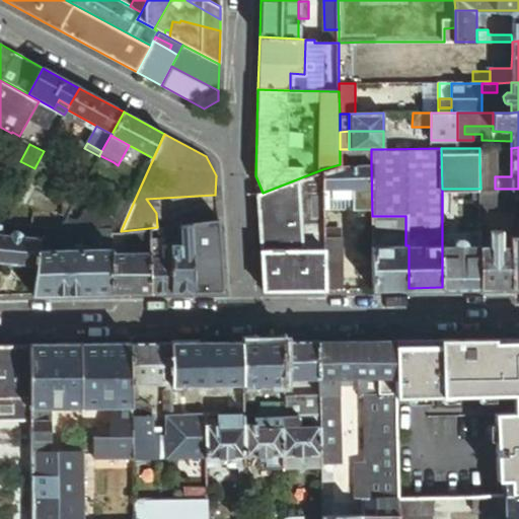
[(495,162),(495,148),(479,148),(479,162),(495,162)]
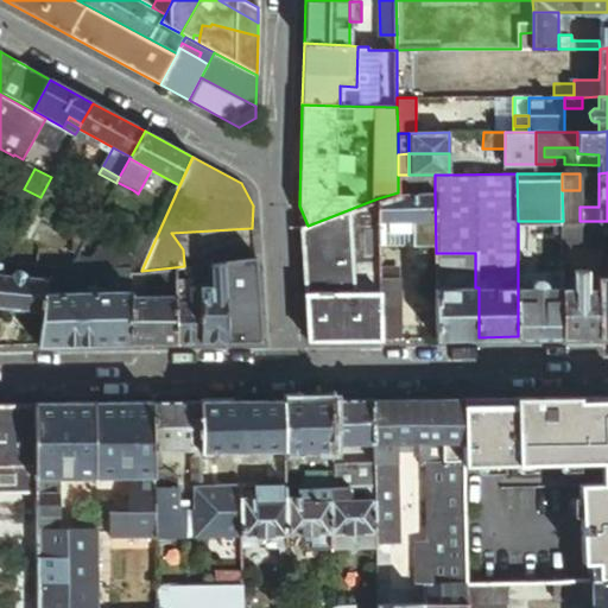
[(599,190),(599,173),(580,173),(580,190),(599,190)]
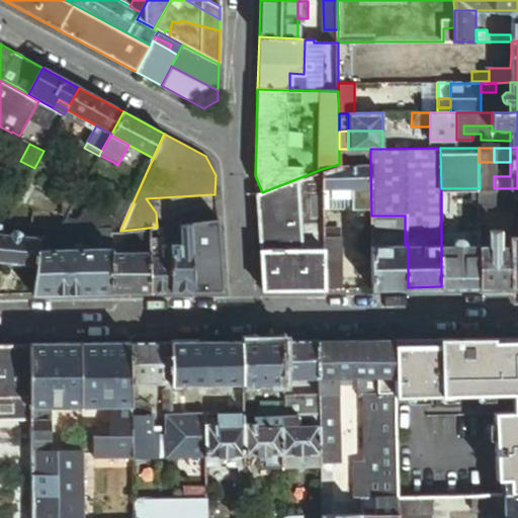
[(348,149),(339,149),(339,164),(352,164),(352,149),(348,149)]
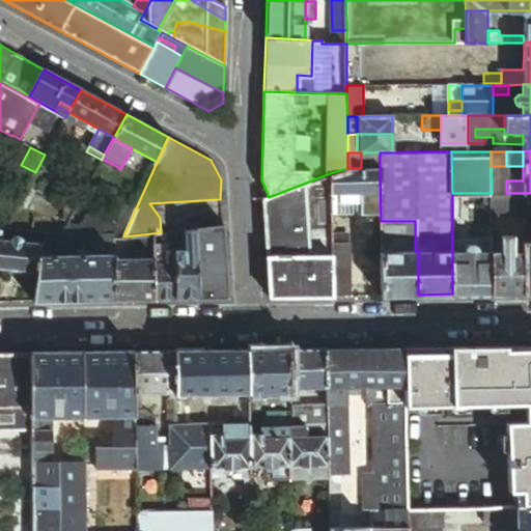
[(380,168),(380,152),(368,152),(368,168),(380,168)]
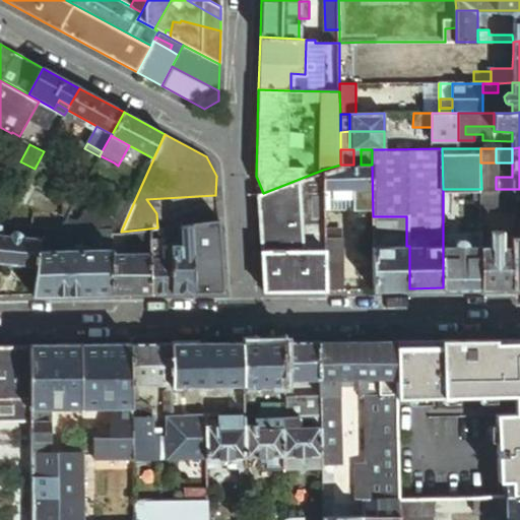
[(100,156),(91,171),(105,178),(114,163),(100,155),(100,156)]
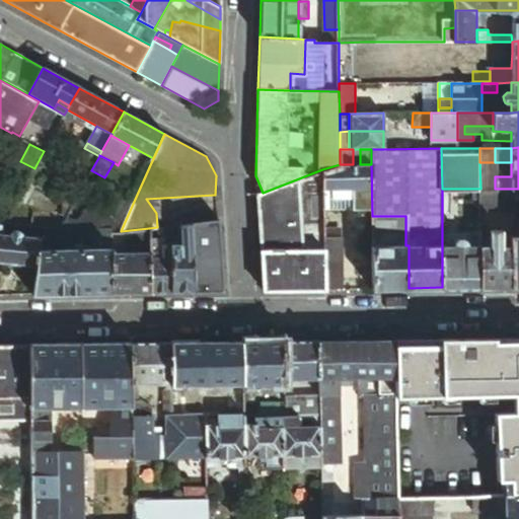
[(480,189),(495,189),(495,176),(495,162),(479,162),(480,189)]
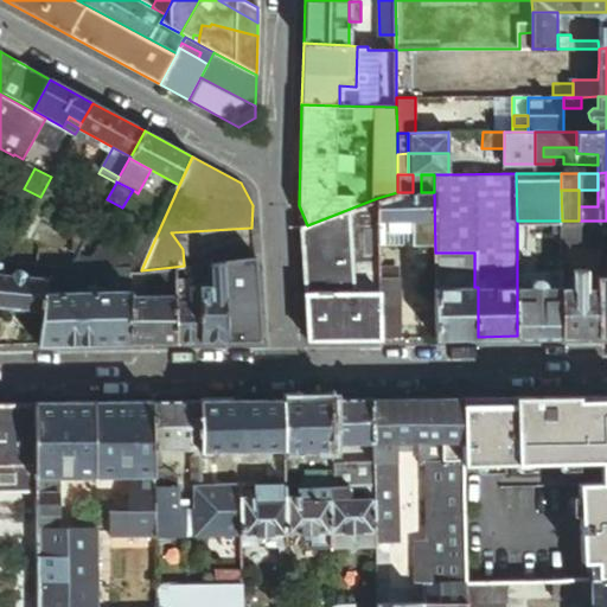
[(378,248),(433,248),(433,196),(397,197),(397,199),(378,205),(378,212),(378,248)]
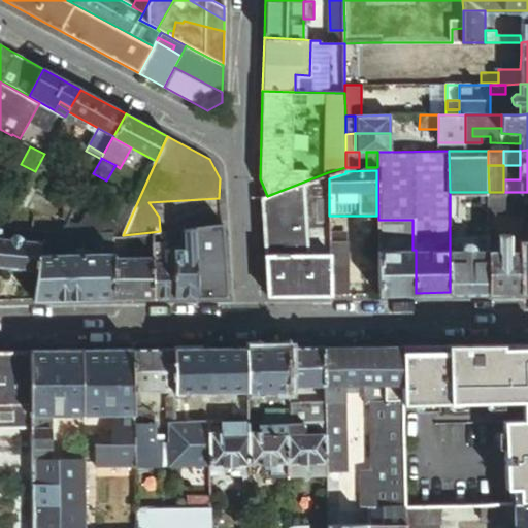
[(329,178),(328,172),(267,196),(258,201),(264,304),(330,302),(329,234),(329,216),(329,185),(329,178)]
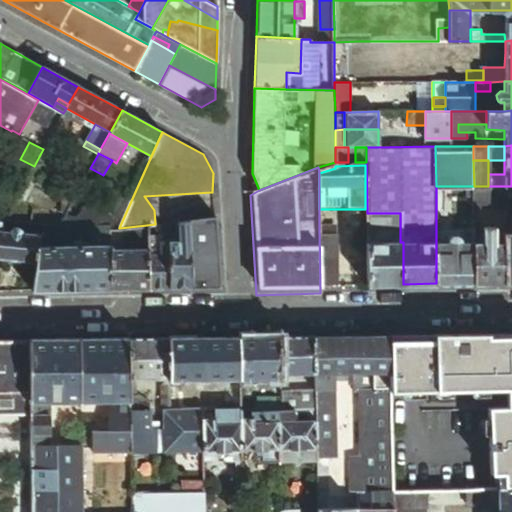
[(511,186),(488,186),(474,186),(474,208),(489,208),(489,193),(511,193),(511,186)]
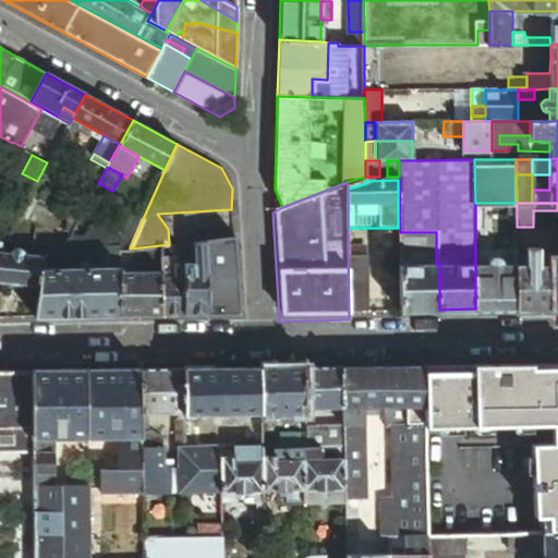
[(557,245),(557,210),(533,210),(533,227),(550,226),(550,240),(557,245)]
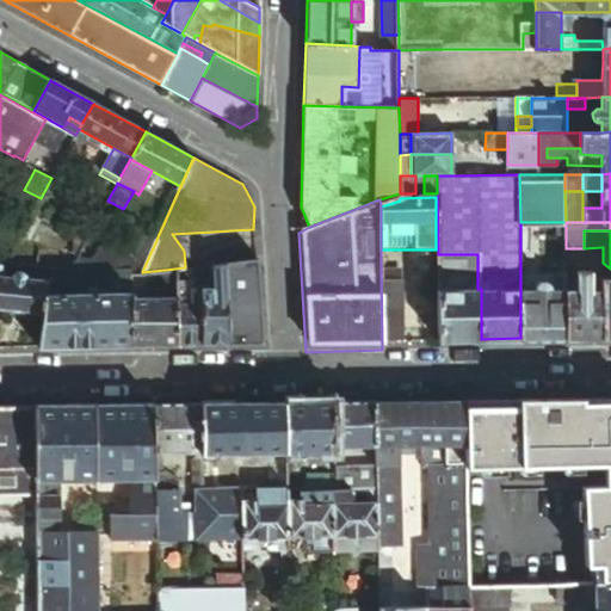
[(0,260),(6,261),(17,242),(0,233),(0,260)]
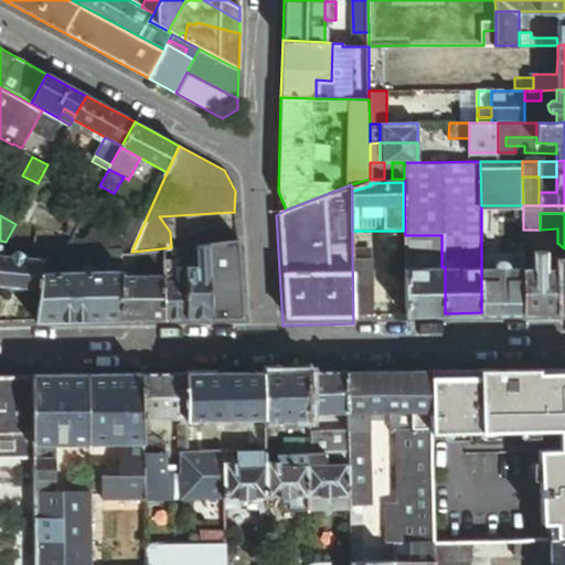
[(65,247),(76,227),(17,221),(16,224),(6,242),(42,245),(65,247)]
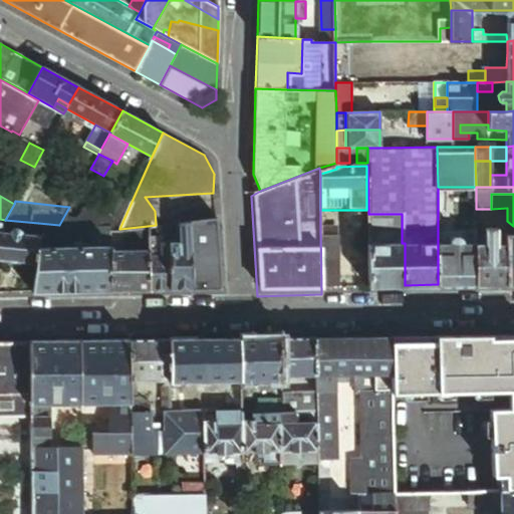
[(112,218),(72,202),(69,207),(59,225),(87,226),(109,226),(112,218)]
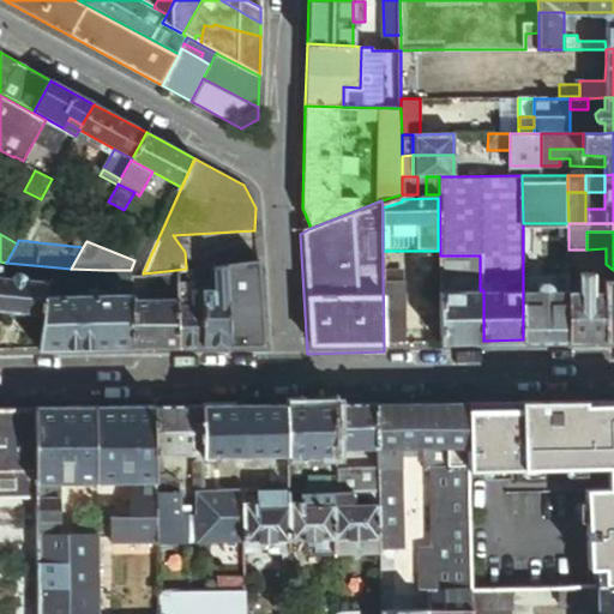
[(134,260),(146,265),(156,244),(150,241),(142,242),(134,260)]
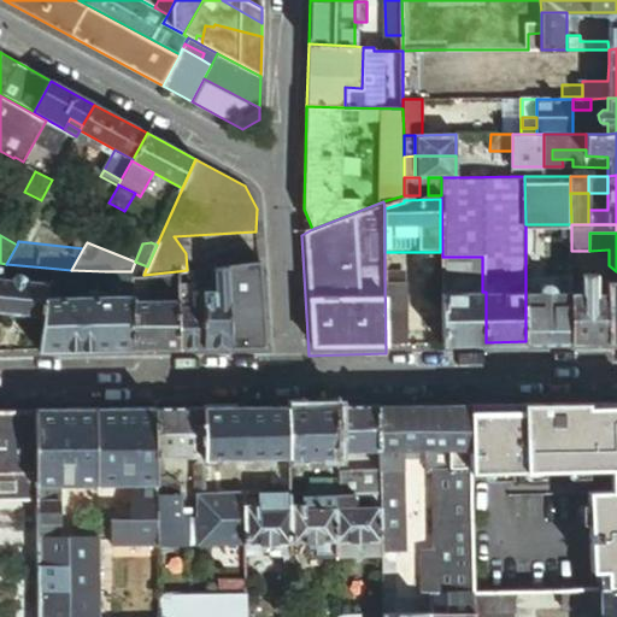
[(451,278),(442,278),(444,292),(460,292),(460,282),(465,278),(471,278),(470,269),(460,269),(460,257),(451,257),(451,278)]
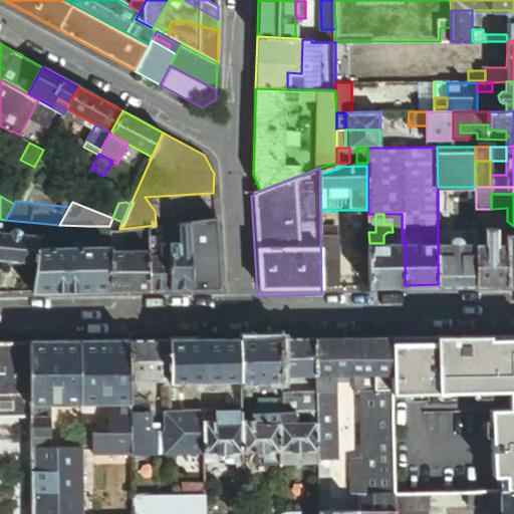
[(383,243),(402,243),(402,214),(383,214),(383,224),(392,224),(393,232),(388,232),(383,235),(383,243)]
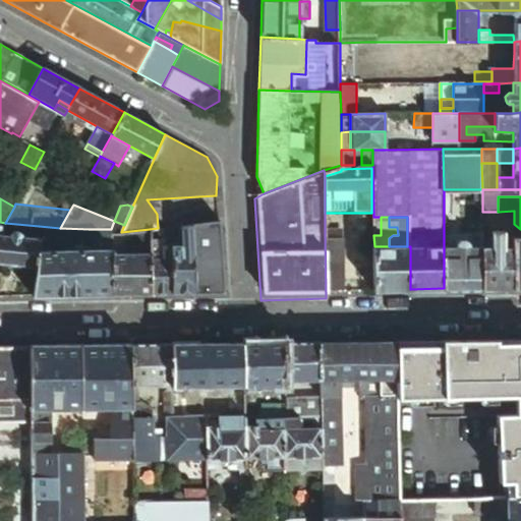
[(121,232),(124,225),(114,221),(111,229),(111,232),(121,232)]
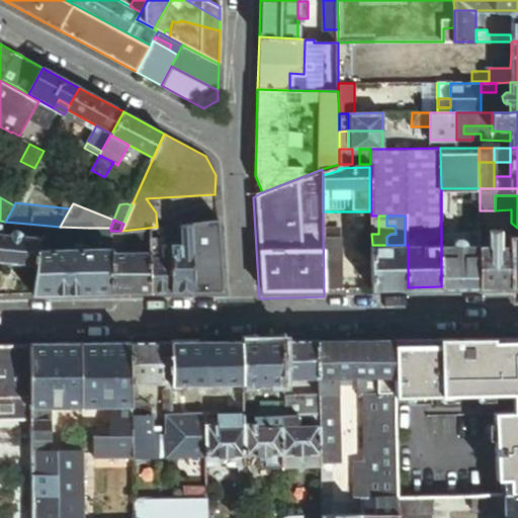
[(222,293),(218,220),(190,223),(193,295),(222,293)]
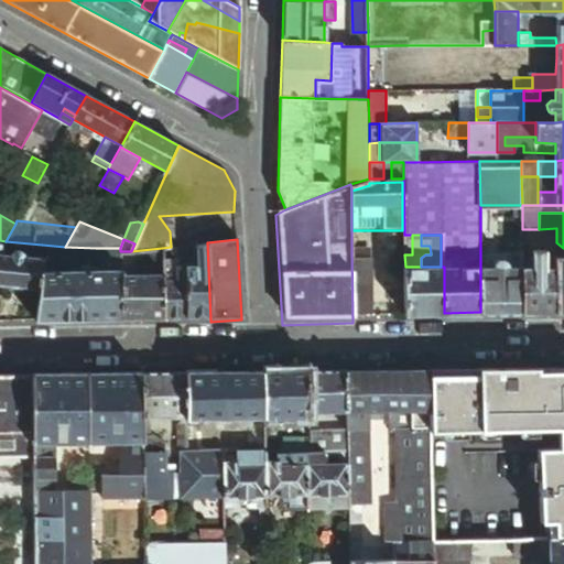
[(42,255),(42,245),(6,241),(0,240),(0,252),(9,253),(9,252),(9,251),(10,250),(11,250),(12,249),(13,248),(14,248),(17,248),(18,248),(19,248),(19,249),(20,249),(21,250),(22,251),(22,252),(23,253),(42,255)]
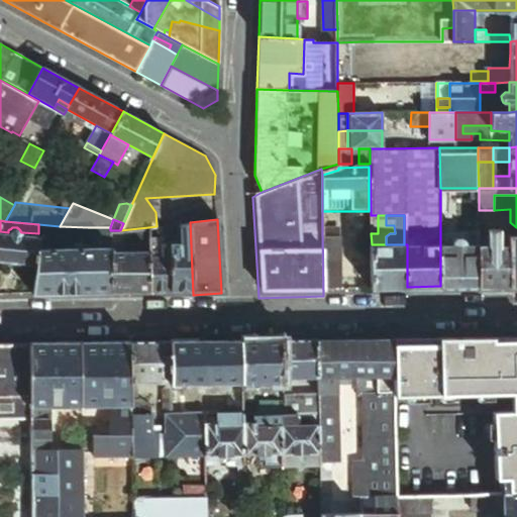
[(193,295),(190,222),(180,223),(180,236),(180,241),(170,242),(171,290),(193,295)]
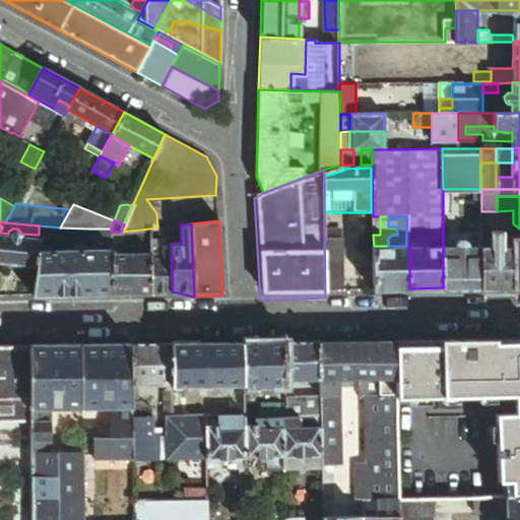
[(181,238),(181,224),(161,226),(163,239),(181,238)]
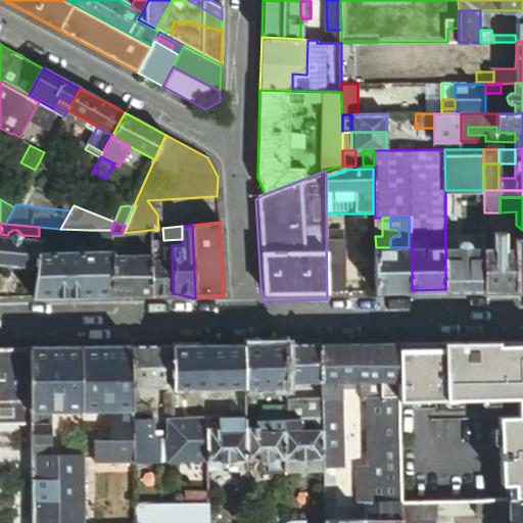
[(89,230),(60,229),(39,227),(39,236),(42,236),(43,234),(49,234),(49,240),(89,241),(89,230)]
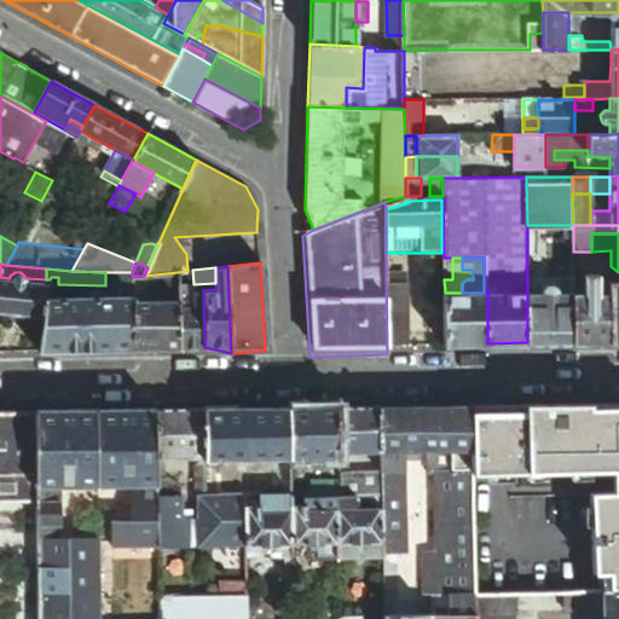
[(194,284),(192,270),(187,271),(178,272),(178,291),(194,291),(194,284)]
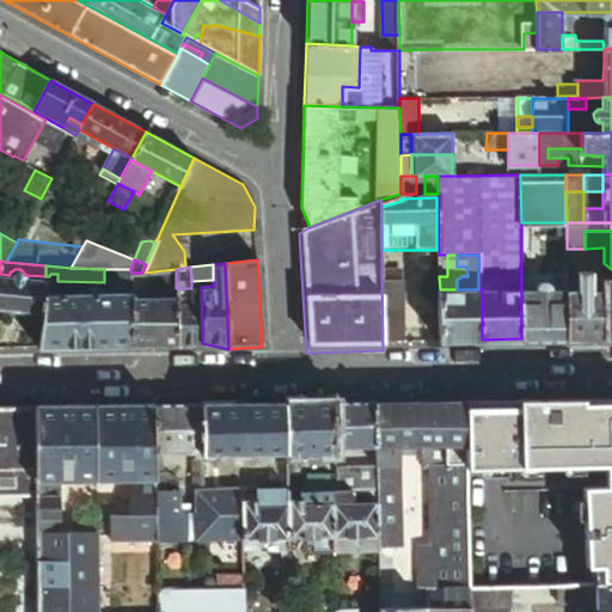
[(0,274),(0,310),(42,314),(44,294),(46,276),(25,275),(24,274),(24,273),(23,271),(22,270),(20,270),(20,269),(19,269),(18,269),(16,269),(14,269),(13,270),(12,271),(11,271),(10,273),(10,274),(10,275),(0,274)]
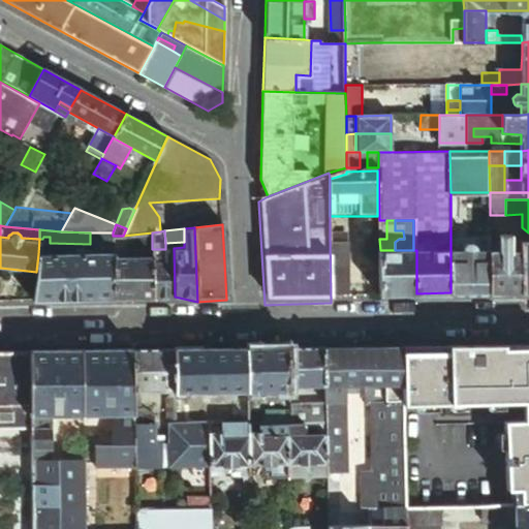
[(113,254),(113,236),(113,232),(90,232),(90,244),(96,244),(96,254),(113,254)]
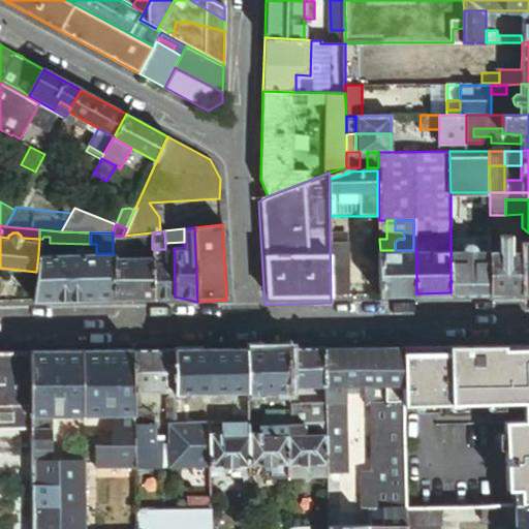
[(152,232),(123,236),(113,236),(113,254),(113,256),(124,256),(124,246),(127,243),(137,242),(142,244),(143,249),(152,249),(152,232)]
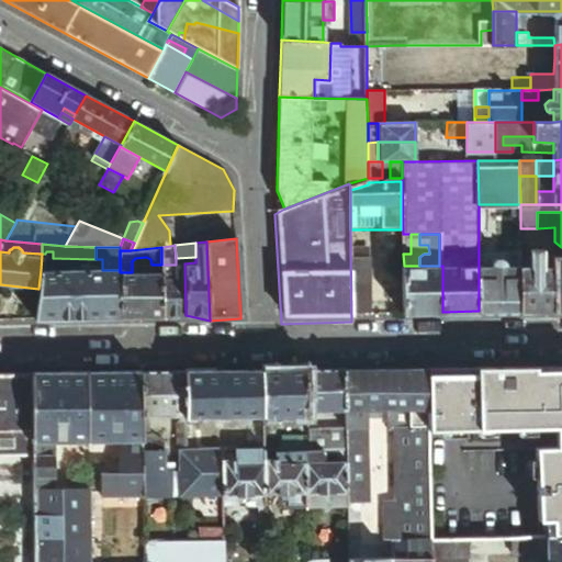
[(350,249),(351,322),(370,317),(367,249),(350,249)]
